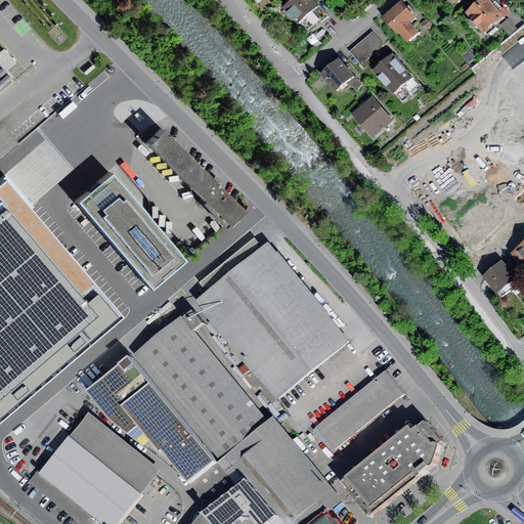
[(313,0),(292,0),(284,8),(298,25),(300,23),(318,5),(315,2),(313,0)]
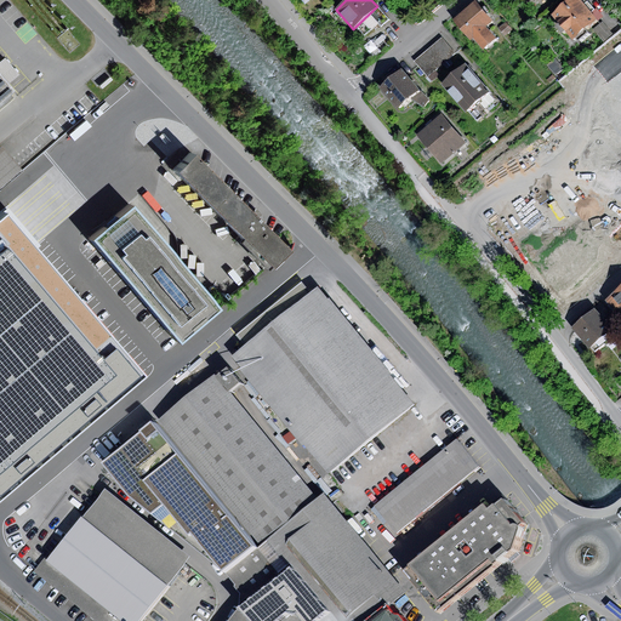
[(476,0),(474,0),(453,21),(469,40),(473,38),(483,50),(496,39),(485,28),(494,21),(476,0)]
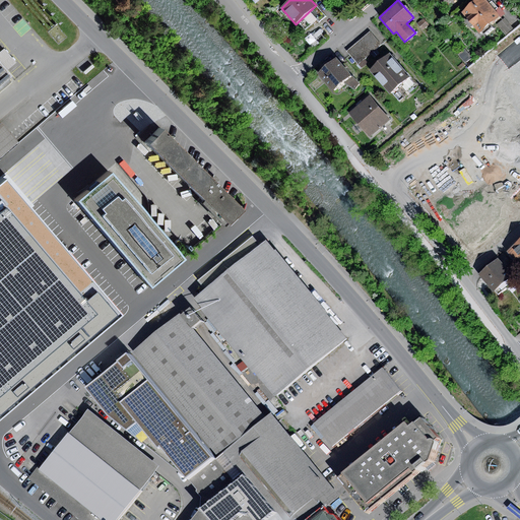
[(473,25),(479,34),(481,31),(483,34),(492,27),(490,25),(500,16),(485,0),(476,0),(461,12),(467,19),(464,21),(469,28),(473,25)]
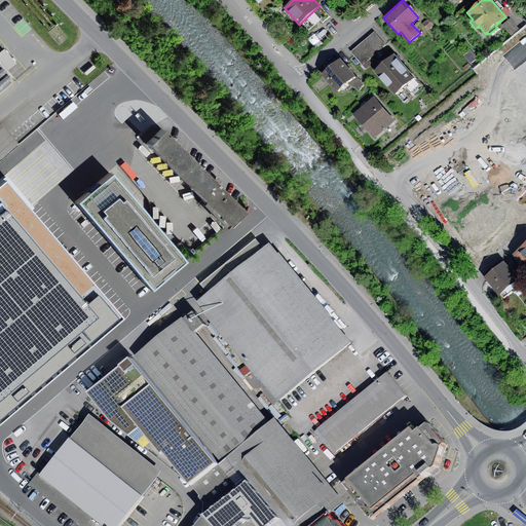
[(329,16),(320,5),(301,23),(308,31),(318,22),(321,25),(329,16)]
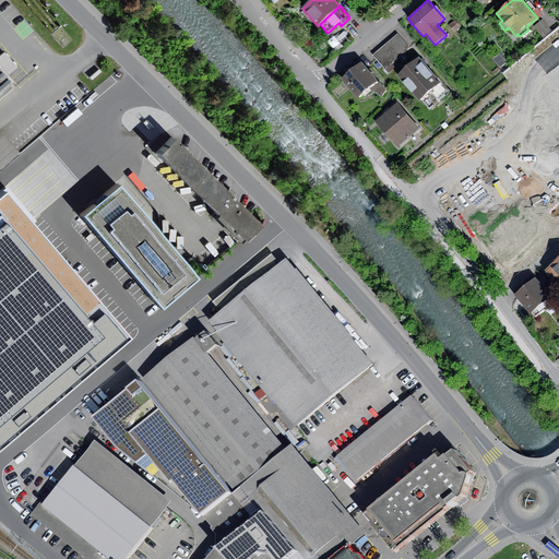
[(455,20),(449,25),(454,32),(461,26),(455,20)]
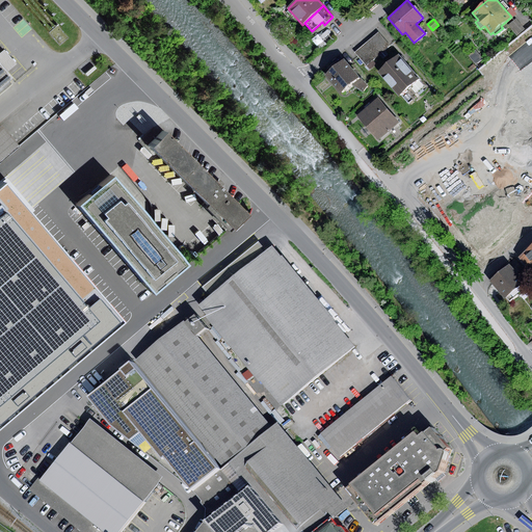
[(516,19),(508,25),(517,36),(526,30),(516,19)]
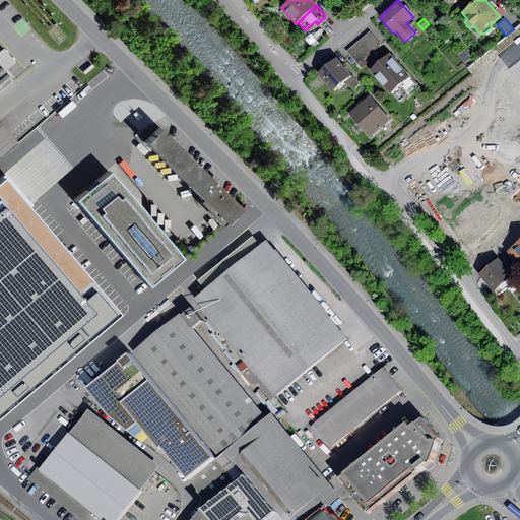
[(370,31),(346,52),(358,65),(381,45),(370,31)]
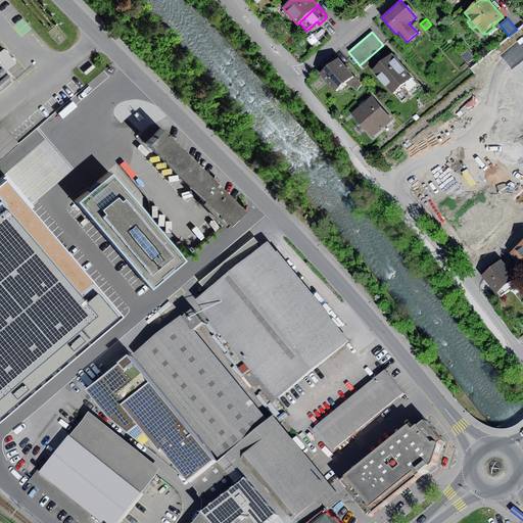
[(4,49),(0,52),(0,61),(8,72),(17,64),(4,49)]
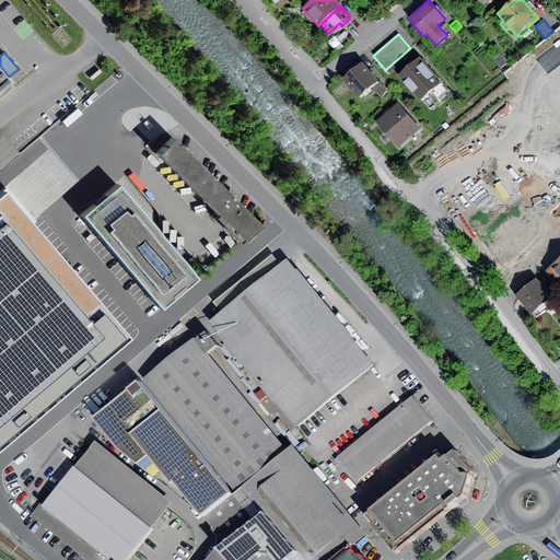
[(500,53),(493,59),(501,68),(508,61),(500,53)]
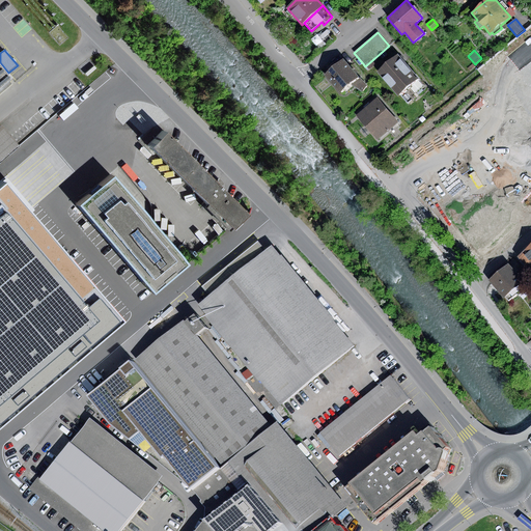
[(398,54),(378,72),(398,95),(409,87),(418,79),(419,78),(398,54)]
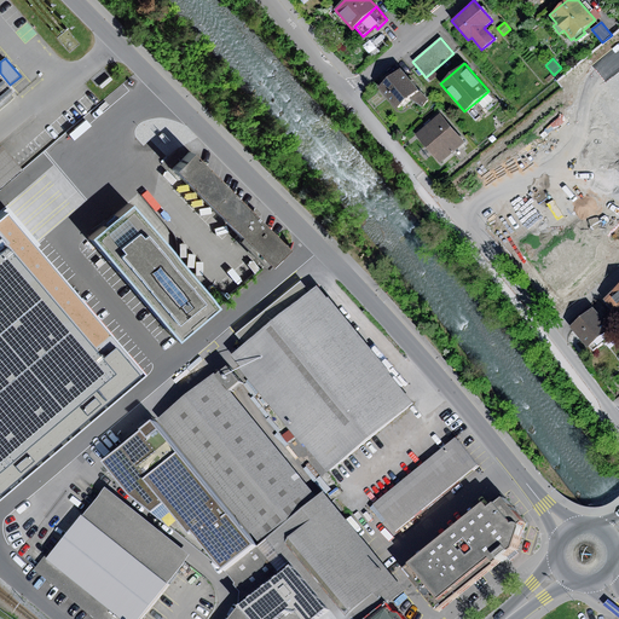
[(400,69),(377,87),(395,109),(408,98),(418,90),(400,69)]
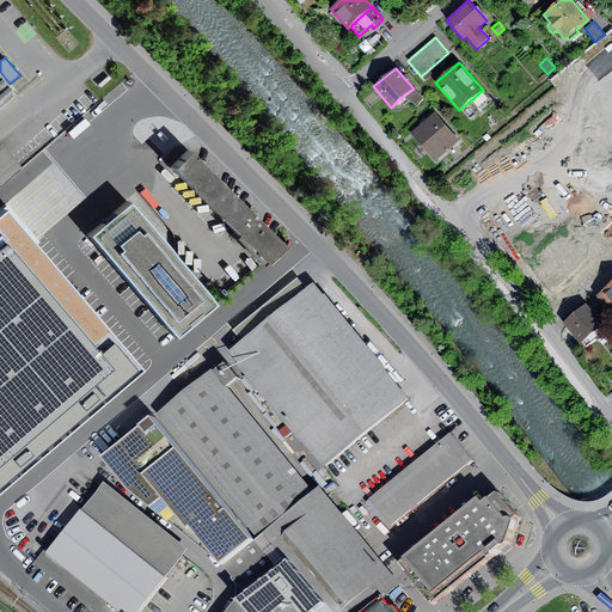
[(0,101),(14,89),(10,84),(0,72),(0,101)]
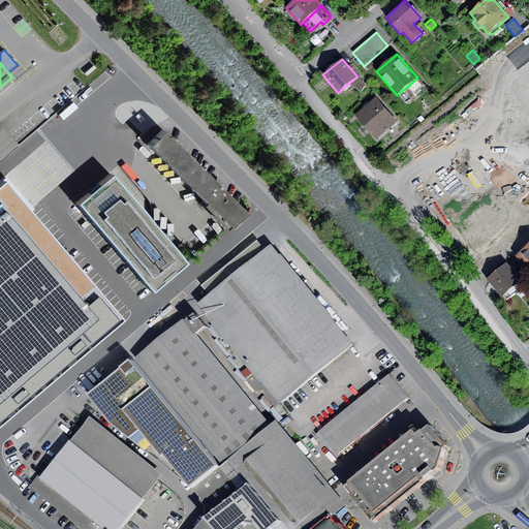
[(12,76),(0,87),(0,105),(21,87),(12,76)]
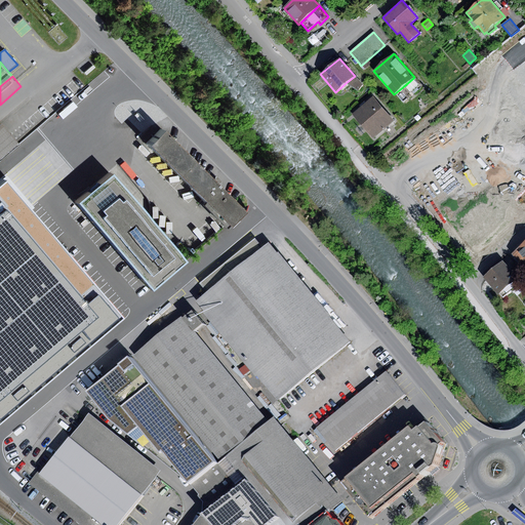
[(362,84),(355,76),(346,83),(359,90),(362,84)]
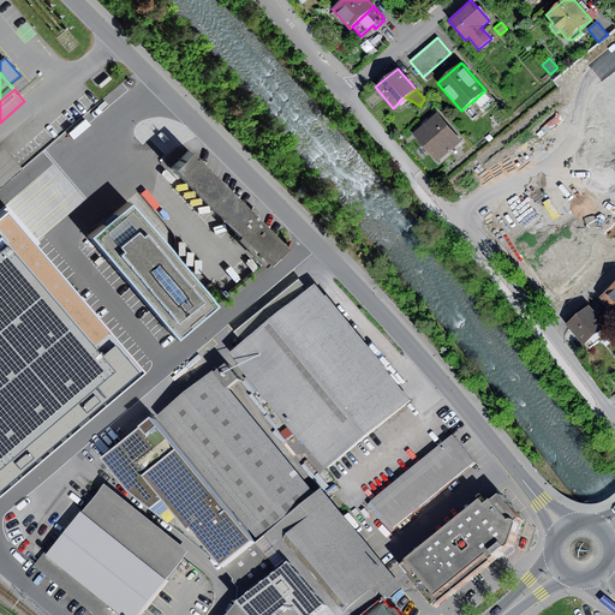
[(490,99),(484,91),(473,101),(479,107),(490,99)]
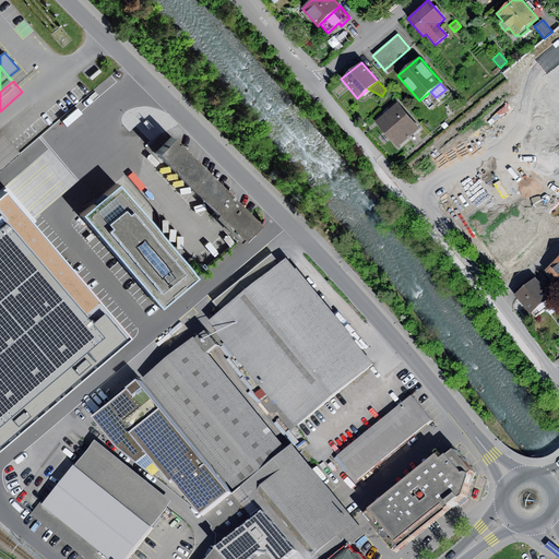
[(397,103),(375,122),(396,147),(419,129),(397,103)]
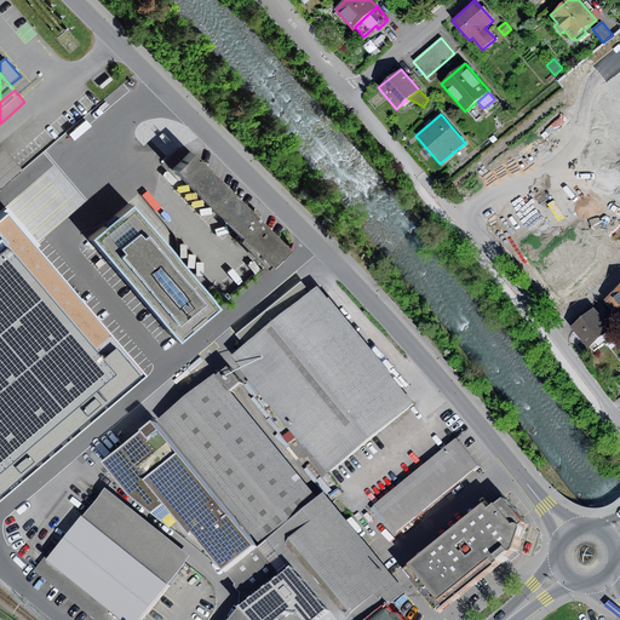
[(270,264),(287,247),(191,153),(174,170),(270,264)]
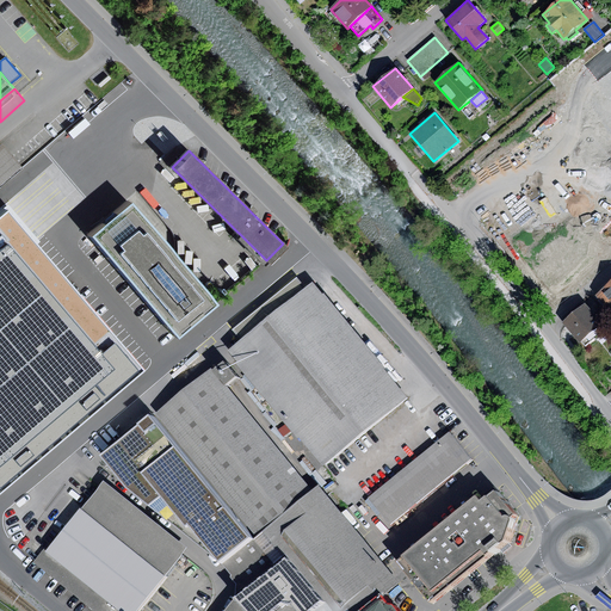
[(153,196),(147,201),(161,216),(167,211),(153,196)]
